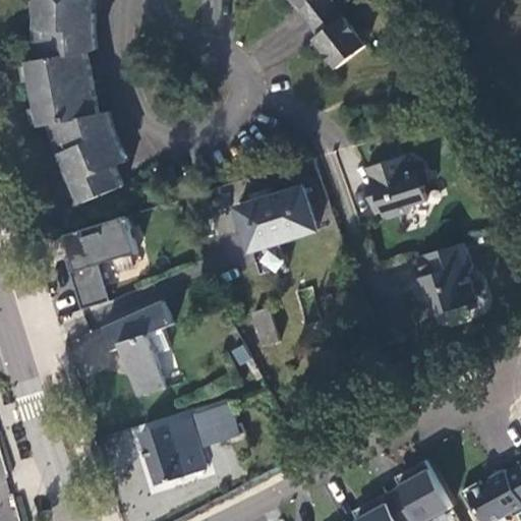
[(43,38),(37,39),(37,58),(29,60),(33,76),(42,124),(48,123),(50,124),(56,141),(62,140),(65,153),(62,155),(81,204),(122,186),(116,167),(126,162),(113,130),(107,112),(99,112),(88,50),(96,48),(95,26),(94,0),(38,0),(38,26),(42,27),(43,38)]
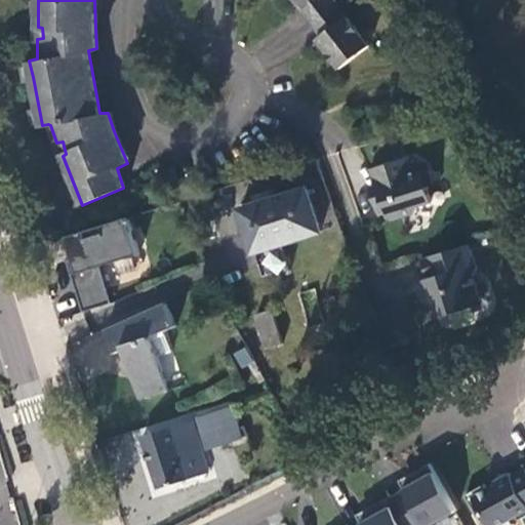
[(334,0),(300,0),(305,5),(301,8),(322,36),(318,39),(341,69),(370,46),(334,0)]
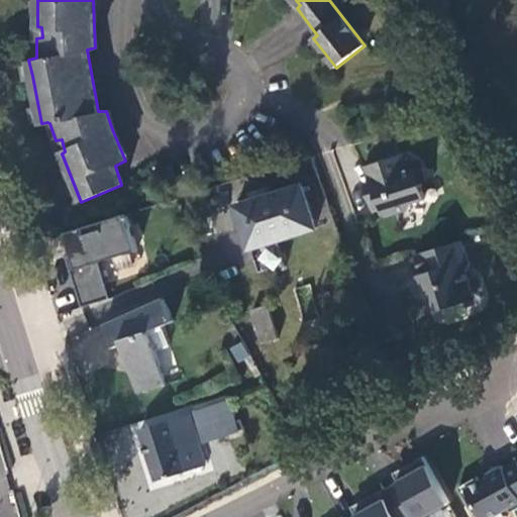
[(403,154),(364,167),(369,182),(366,183),(373,205),(379,202),(382,212),(386,215),(408,208),(415,201),(426,198),(421,182),(426,181),(421,166),(408,170),(403,154)]
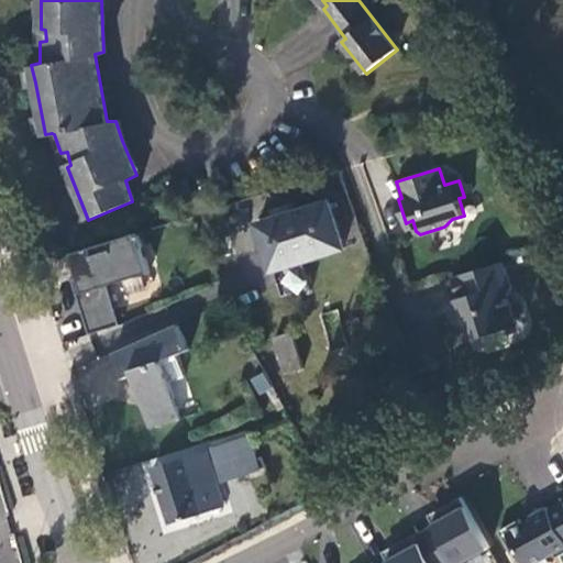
[(341,246),(329,199),(296,208),(293,199),(269,205),(272,212),(255,218),(271,268),(274,267),(301,258),(341,246)]
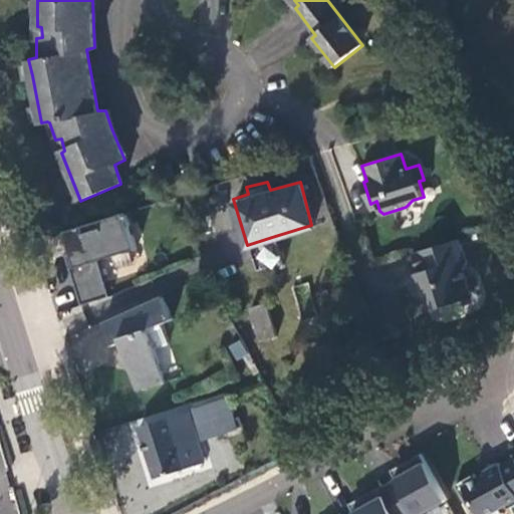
[(127,212),(67,231),(73,253),(67,255),(82,305),(111,296),(100,261),(139,248),(127,212)]
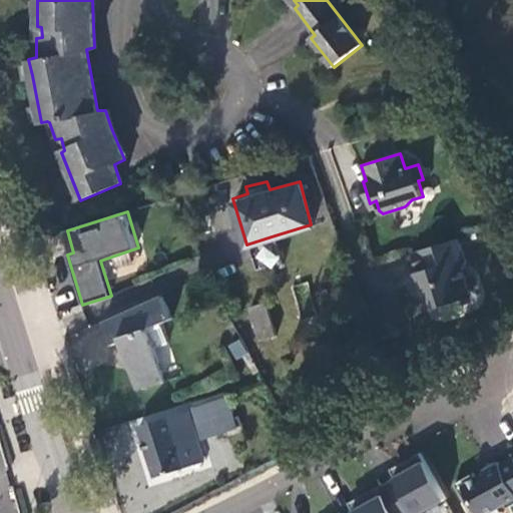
[(275,235),(249,243),(252,251),(277,243),(275,235)]
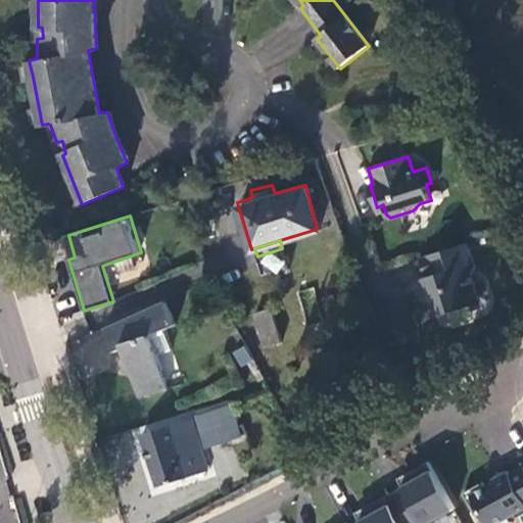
[(480,256),(474,240),(421,257),(427,277),(420,279),(422,286),(418,288),(421,301),(447,312),(478,303),(471,276),(477,266),(474,258),(480,256)]
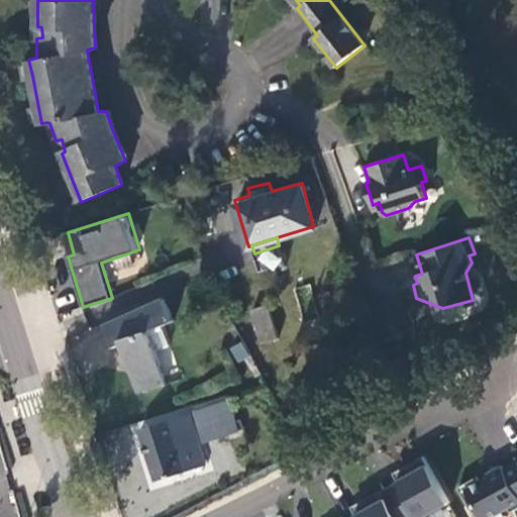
[(173,319),(164,297),(105,323),(115,346),(122,342),(139,392),(166,383),(149,330),(162,324),(173,319)]
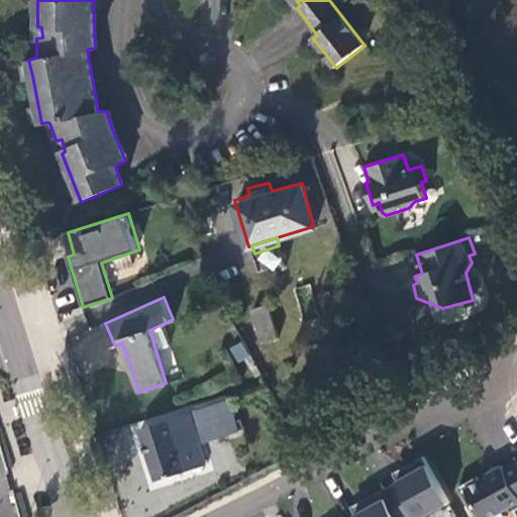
[(267,305),(251,309),(262,342),(277,337),(267,305)]
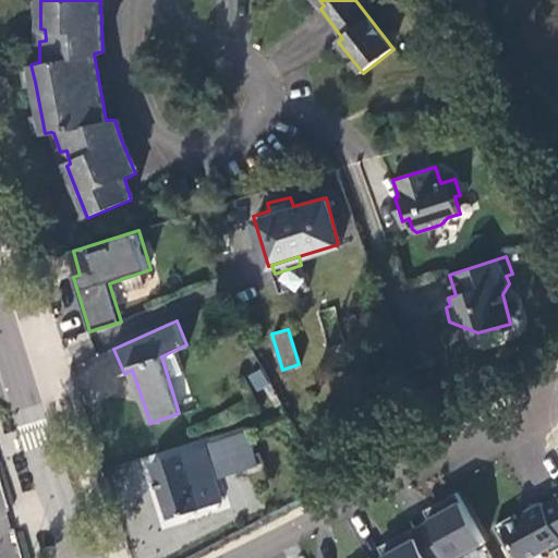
[(174,350),(161,356),(168,376),(181,372),(174,350)]
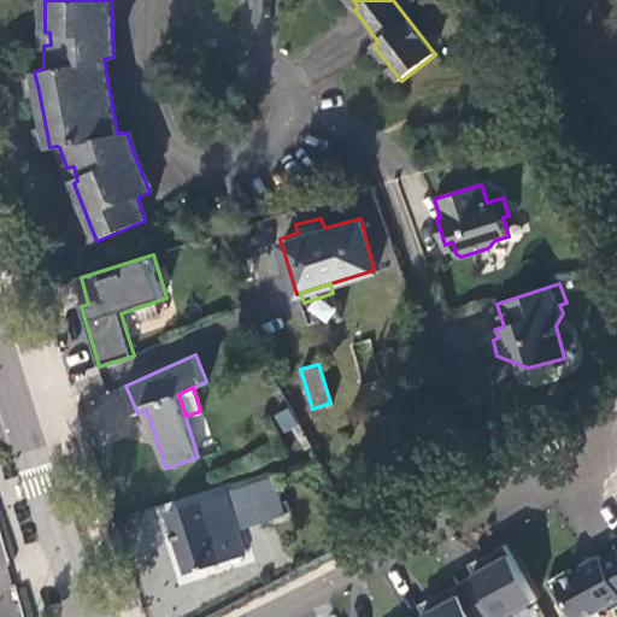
[(275,480),(233,492),(244,528),(285,517),(275,480)]
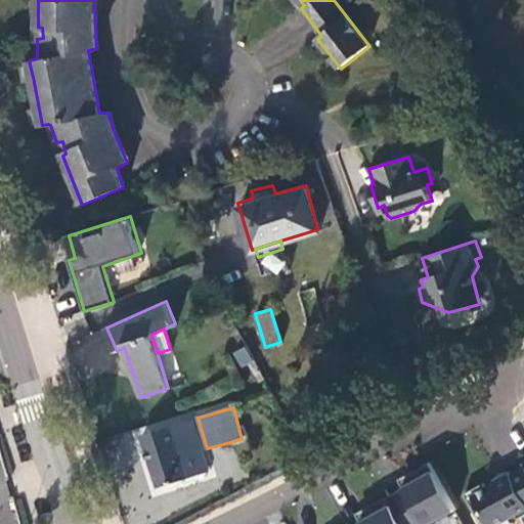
[(191,420),(143,434),(158,484),(178,479),(199,473),(208,471),(191,420)]
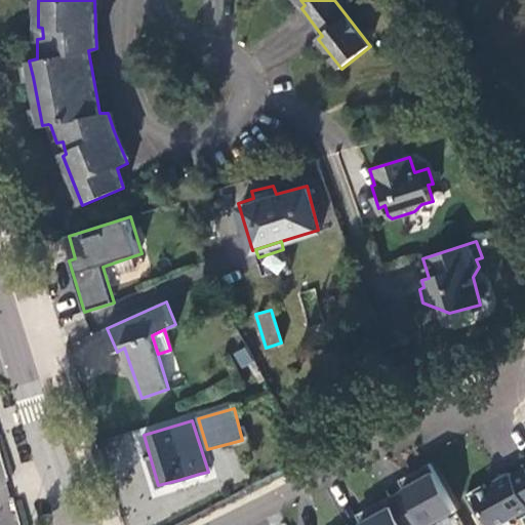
[(463,524),(430,458),(407,470),(414,484),(390,496),(404,523),(399,524),(395,524),(386,507),(350,524),(463,524)]
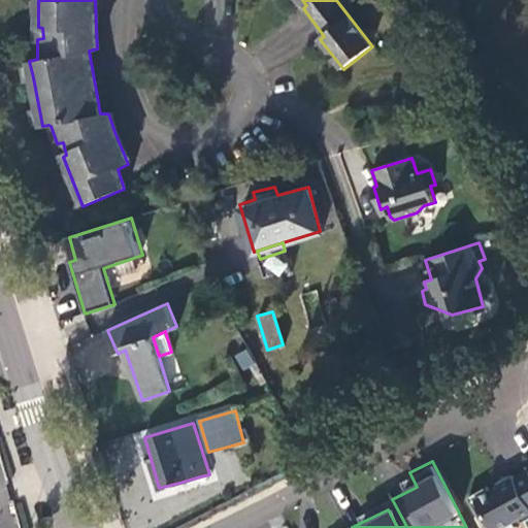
[(527,465),(527,463),(513,471),(510,467),(494,476),(495,479),(488,483),(485,479),(465,489),(475,508),(482,505),(491,524),(514,512),(521,515),(527,509),(527,465)]
